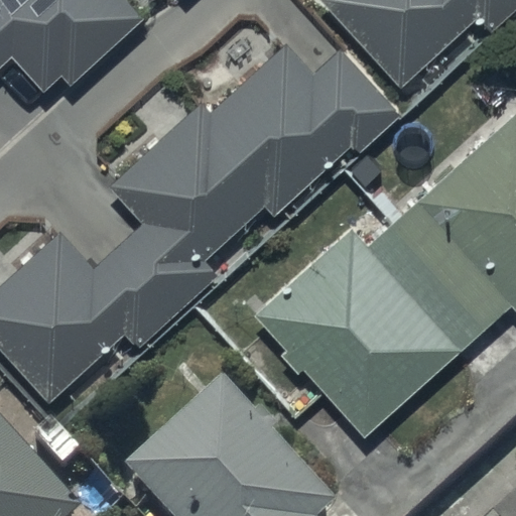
[(0,0),(0,68),(12,57),(41,92),(59,76),(69,85),(142,20),(125,0),(0,0)]
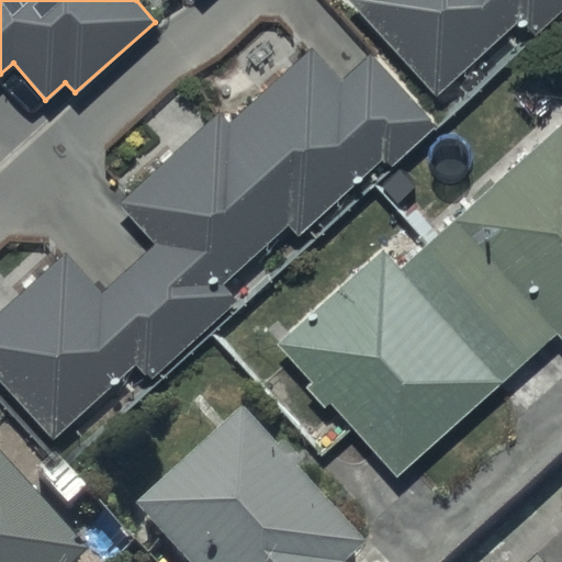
[(561,0),(350,0),(349,1),(435,94),(517,19),(535,38),(561,13),(561,0)]
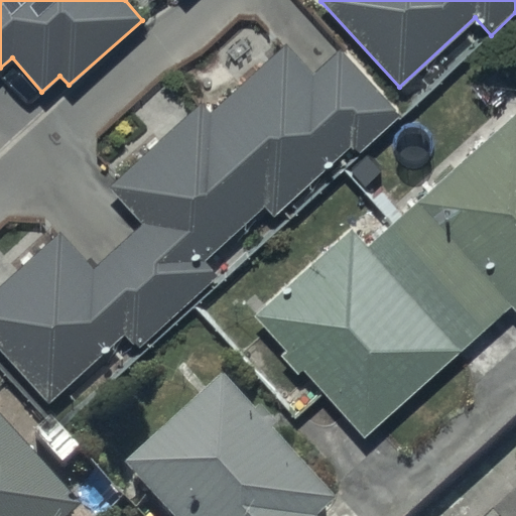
[(94,265),(62,231),(0,286),(0,351),(46,403),(121,336),(135,351),(217,276),(204,261),(264,207),(273,218),(352,147),(358,155),(401,116),(343,50),(316,74),(289,44),(214,112),(204,100),(108,185),(141,223),(94,265)]
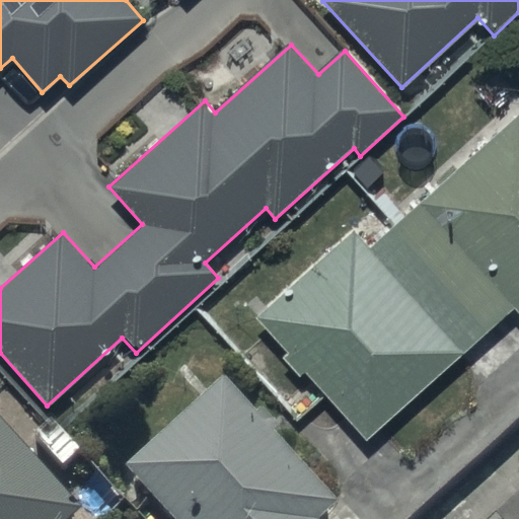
[(369,247),(354,231),(260,316),(289,350),(282,356),(299,375),(304,370),(367,440),(513,308),(518,315),(518,115),(518,114),(369,247)]
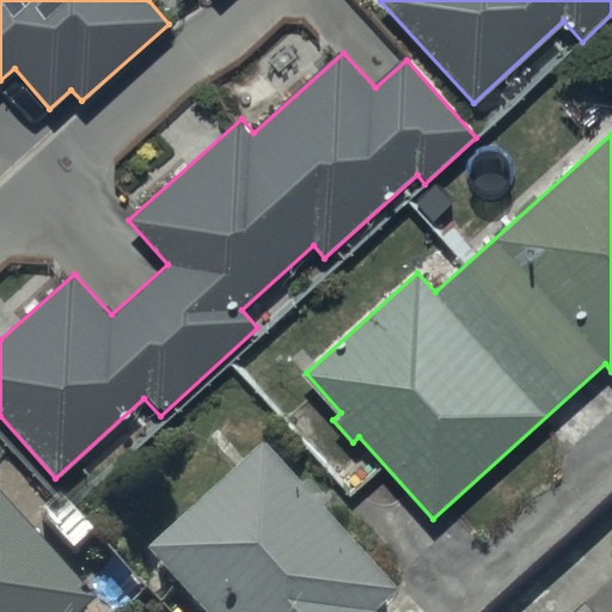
[(399,611),(263,466),(150,574),(185,611),(399,611)]
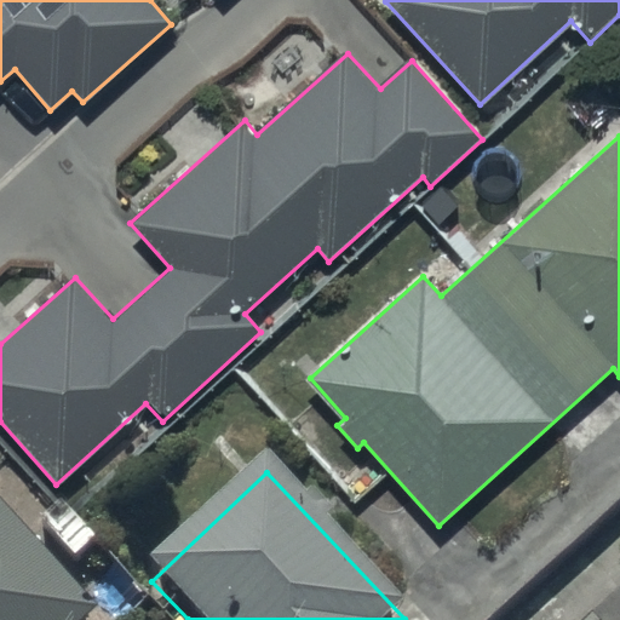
[(0,619),(90,619),(0,524),(0,619)]
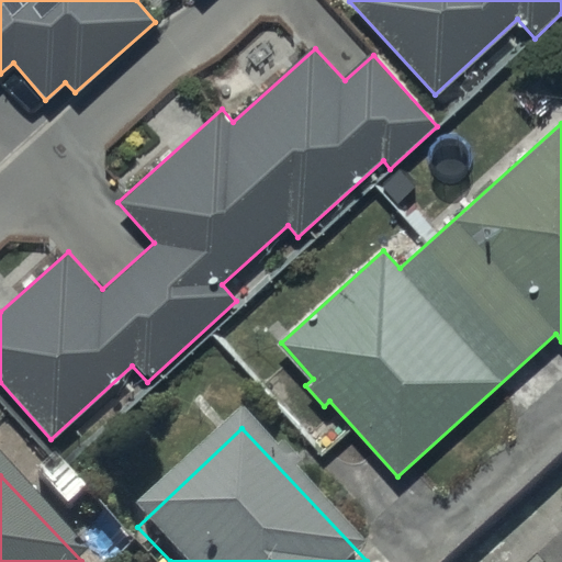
All buildings are outlined.
